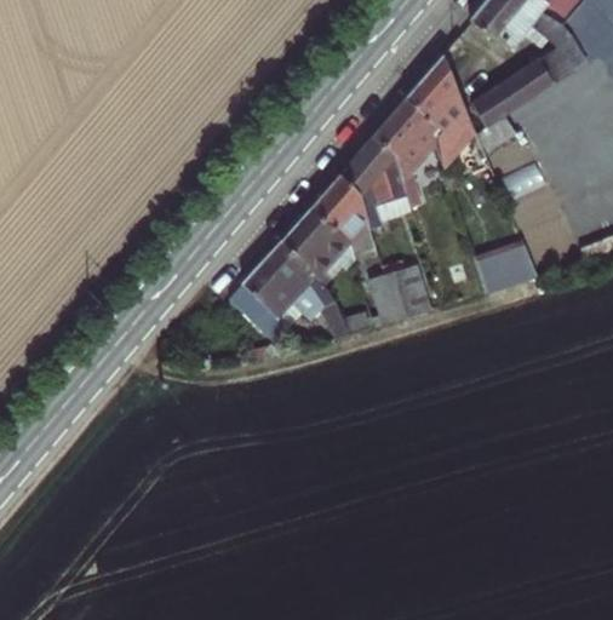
[(557,32),(539,17),(545,9),(539,4),(533,0),(492,0),(473,26),(494,42),(498,38),(511,49),(521,36),(543,55),(551,50),(563,41),(557,32)]
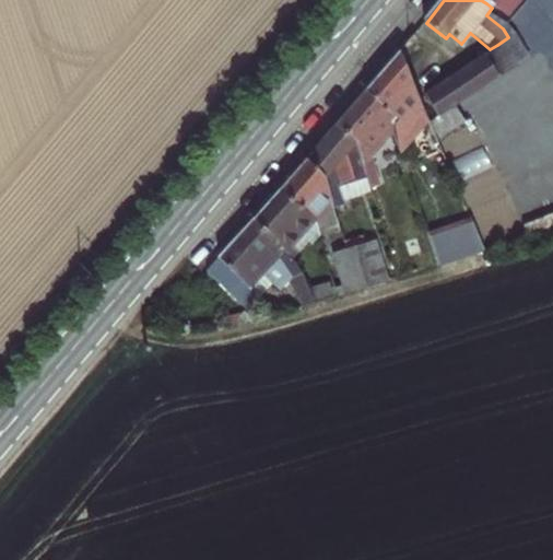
[(521,0),(520,0),(481,0),(486,3),(492,8),(506,20),(521,0)]
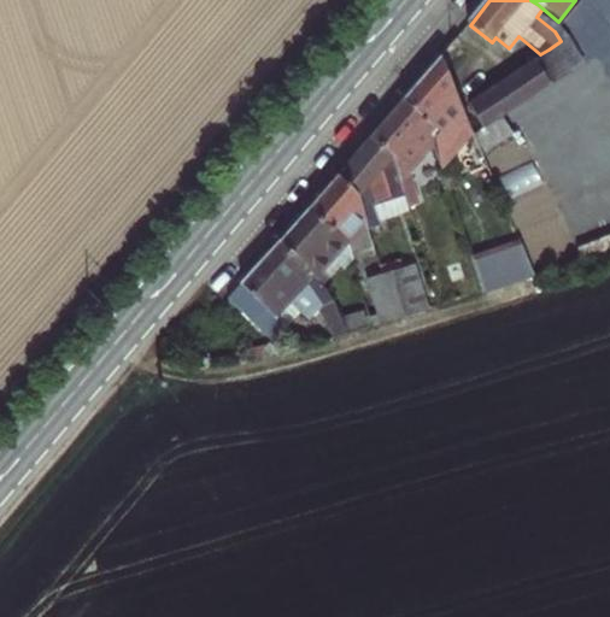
[(578,68),(561,41),(549,50),(540,54),(461,104),(477,129),(471,133),(463,139),(480,153),(505,136),(496,122),(578,68)]
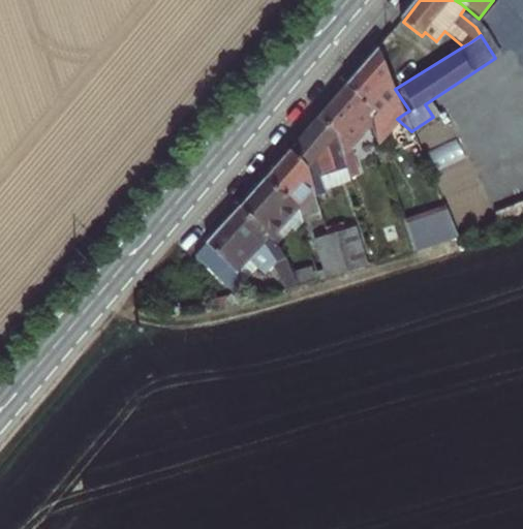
[(395,89),(383,56),(375,50),(344,85),(372,109),(365,117),(370,130),(374,144),(397,119),(404,114),(395,89)]
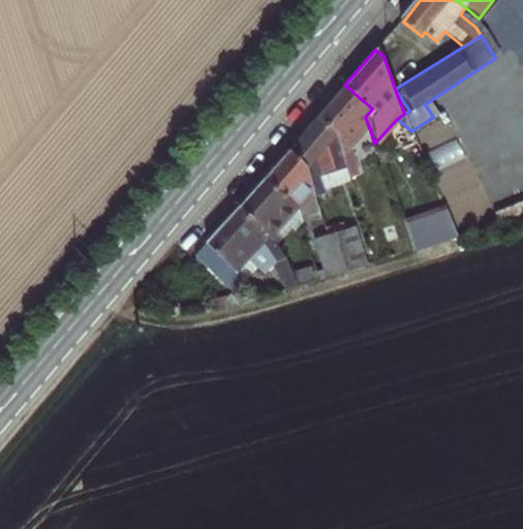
[(365,117),(372,109),(344,85),(318,114),(332,125),(348,174),(349,178),(359,175),(350,152),(370,130),(365,117)]
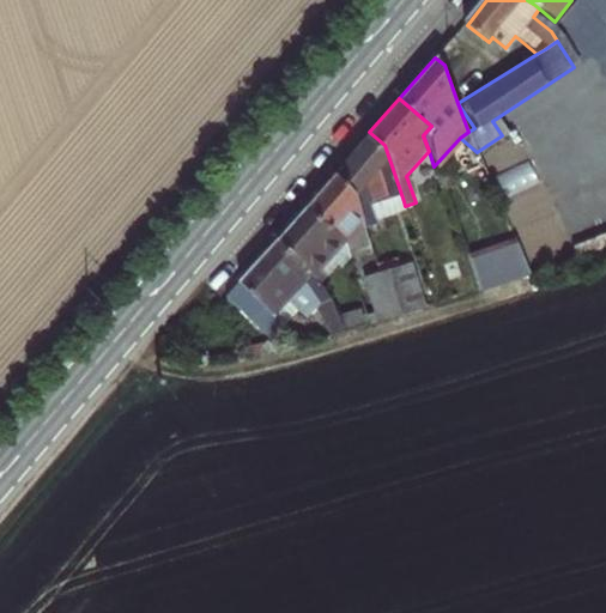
[(404,201),(385,145),(369,132),(335,169),(358,189),(368,213),(404,201)]
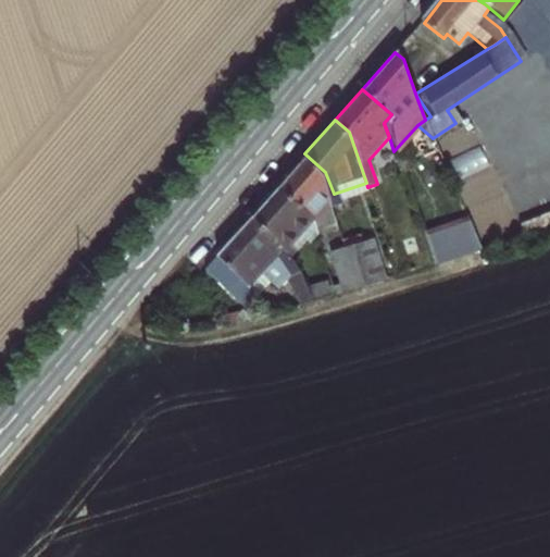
[(334,194),(325,172),(304,153),(279,183),(313,213),(315,219),(338,211),(334,194)]
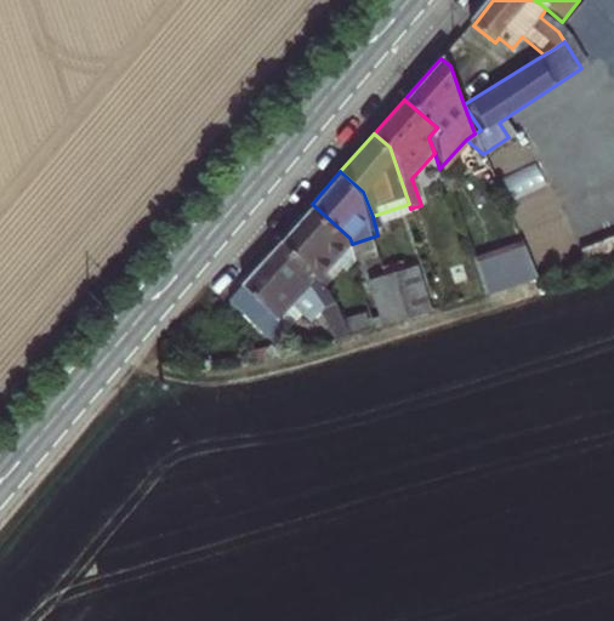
[(352,244),(350,238),(312,204),(286,234),(328,272),(342,257),(346,260),(354,251),(352,244)]
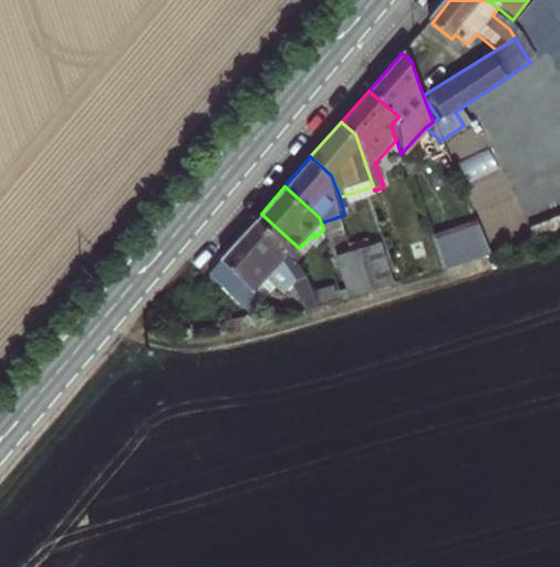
[(319,288),(299,248),(261,214),(227,251),(216,265),(257,301),(280,275),(288,282),(296,274),(312,306),(325,301),(319,288)]
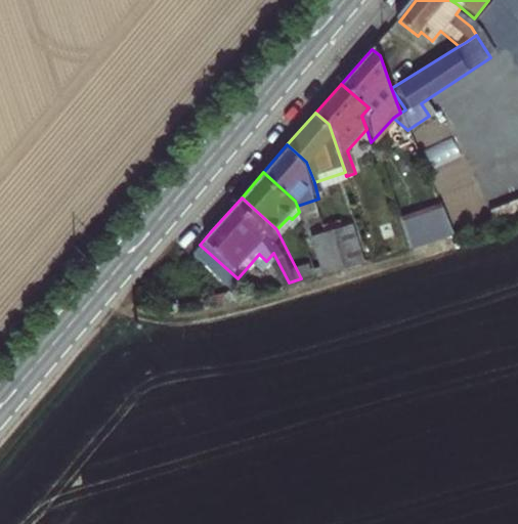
[(406,252),(444,239),(434,207),(396,219),(406,252)]
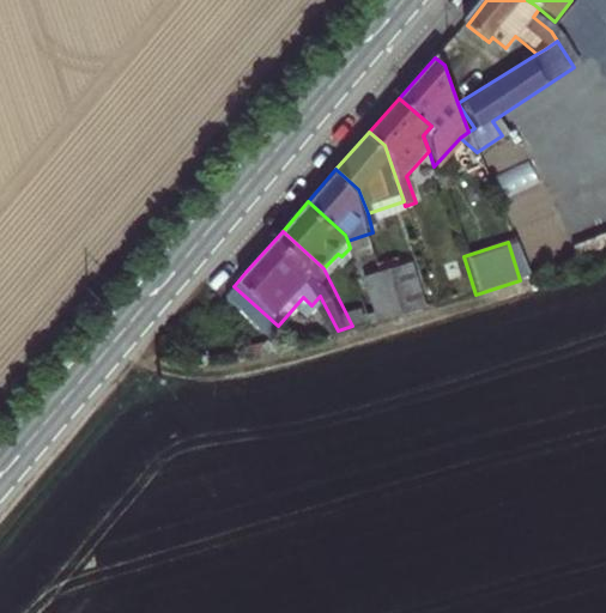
[(398,313),(428,303),(413,260),(385,269),(391,290),(398,313)]
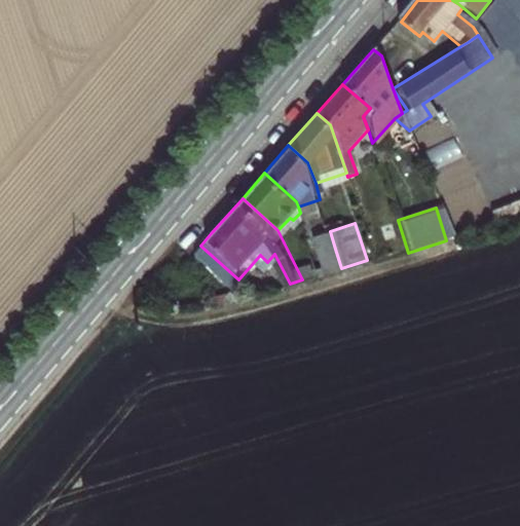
[(327,272),(341,268),(335,249),(330,231),(316,236),(327,272)]
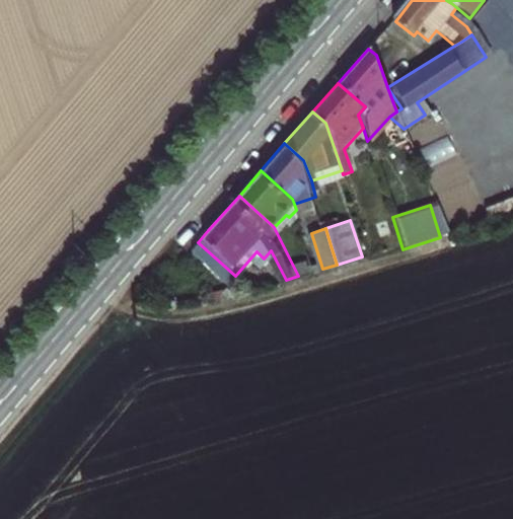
[(292,264),(298,276),(316,270),(312,256),(292,264)]
